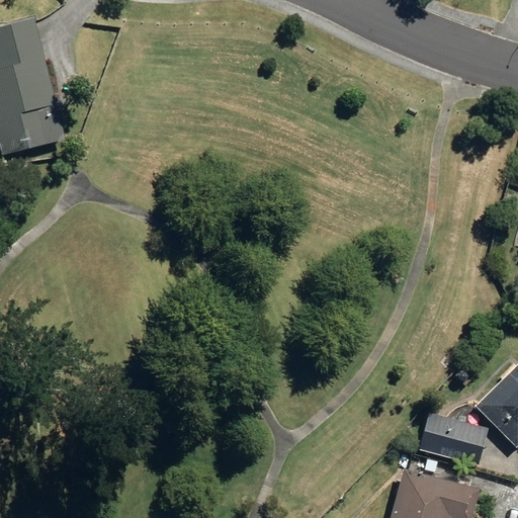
[(0,145),(3,155),(66,140),(35,19),(0,27),(0,145)]
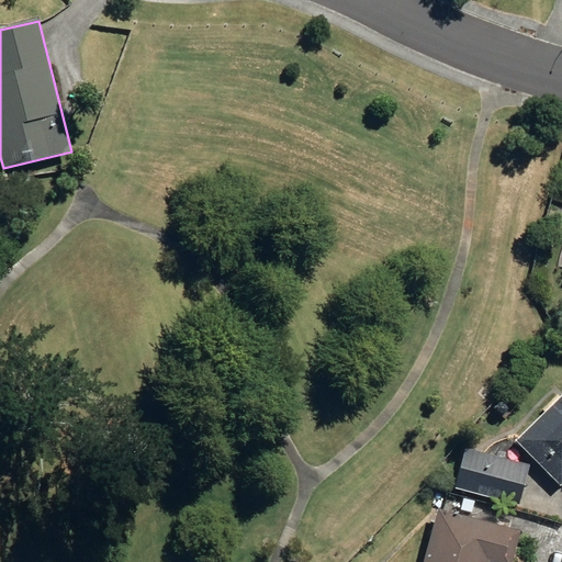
[(561,396),(517,442),(561,485),(561,484),(561,396)]
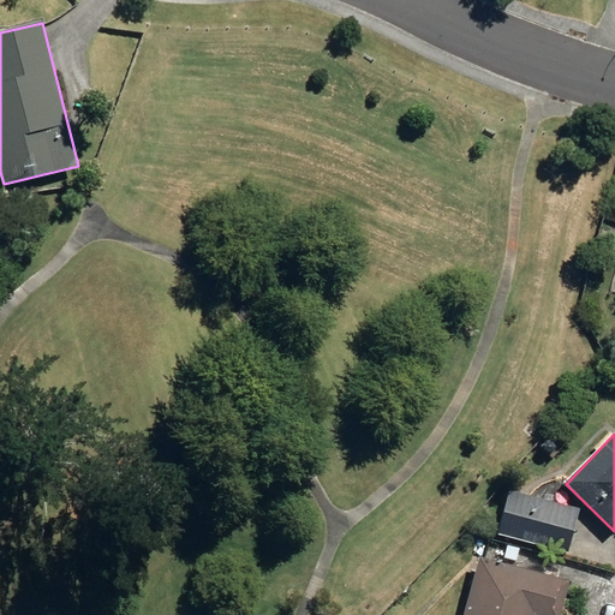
[(499,533),(568,553),(580,511),(509,491),(499,533)]
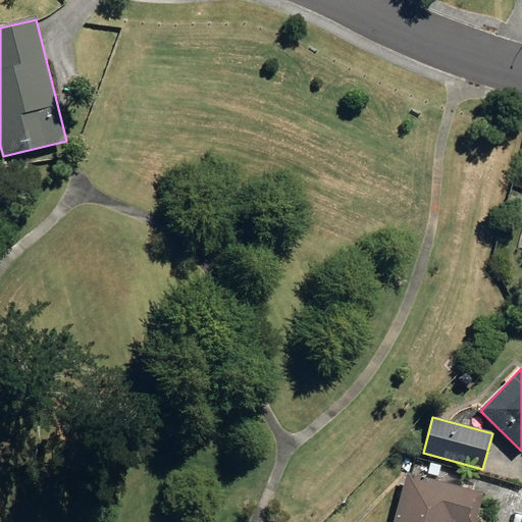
[(403,464),(418,467),(420,459),(405,455),(403,464)]
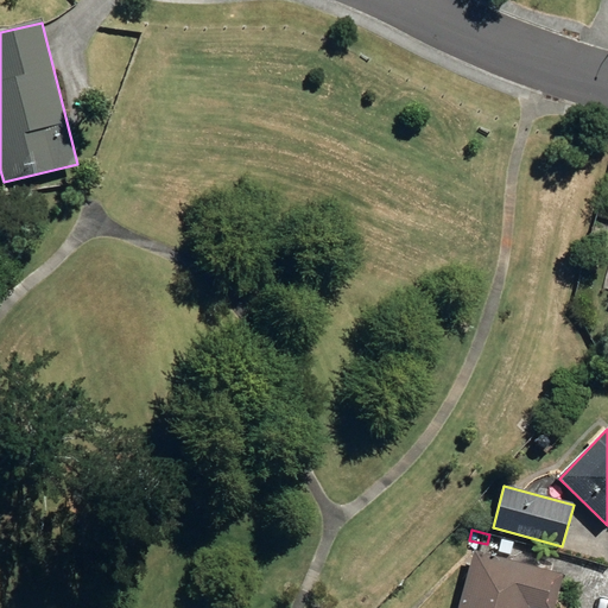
[(460,607),(553,607),(563,575),(475,552),(460,607)]
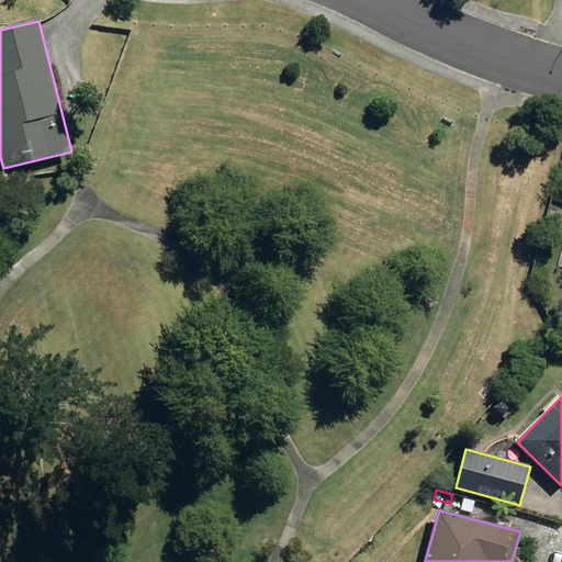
All buildings are outlined.
